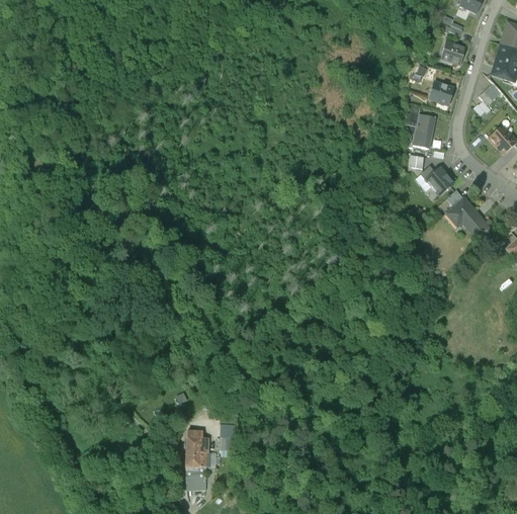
[(461,0),(459,6),(475,13),(481,0),(461,0)]
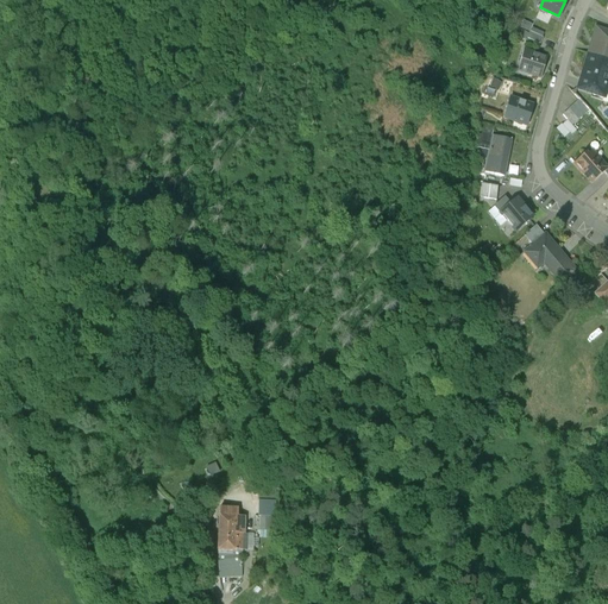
[(607,29),(595,25),(593,36),(594,37),(589,51),(607,57),(607,29)]
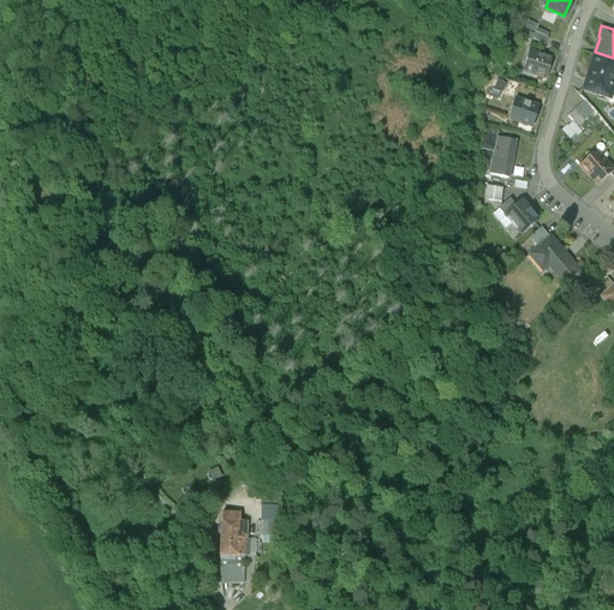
[(547,37),(535,31),(532,37),(544,43),(547,37)]
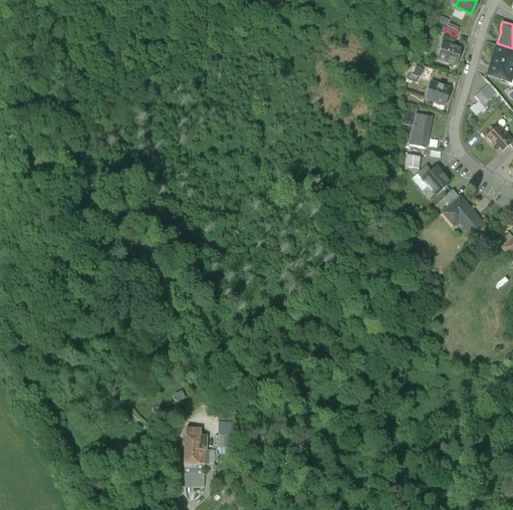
[(461,47),(442,41),(436,59),(445,61),(445,60),(455,63),(455,64),(461,47)]
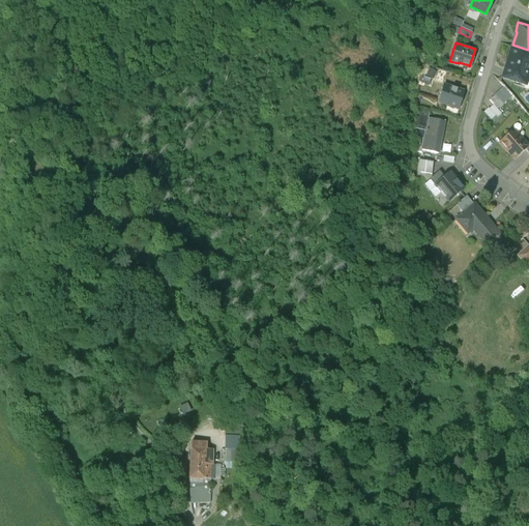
[(528,50),(512,45),(506,64),(505,64),(502,75),(526,82),(528,75),(528,71),(524,69),(528,54),(528,50)]
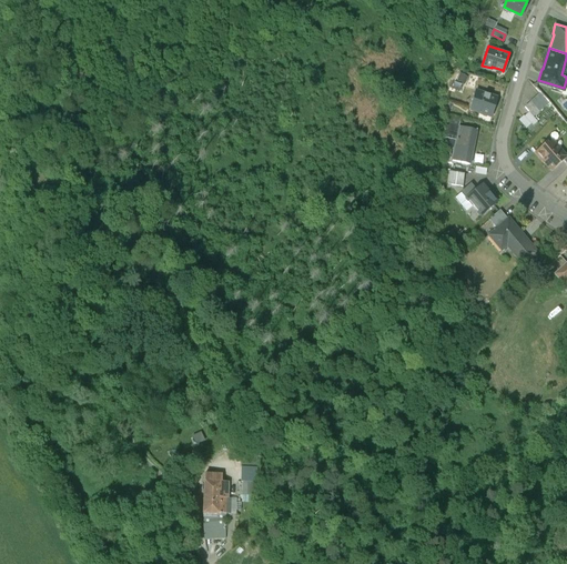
[(496,97),(475,91),(469,110),(478,113),(479,111),(490,114),(490,116),(490,117),(496,97)]
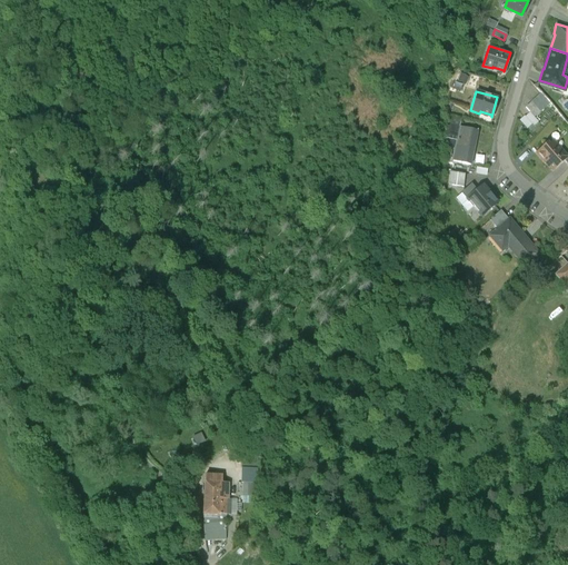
[(549,101),(540,91),(536,96),(545,106),(549,101)]
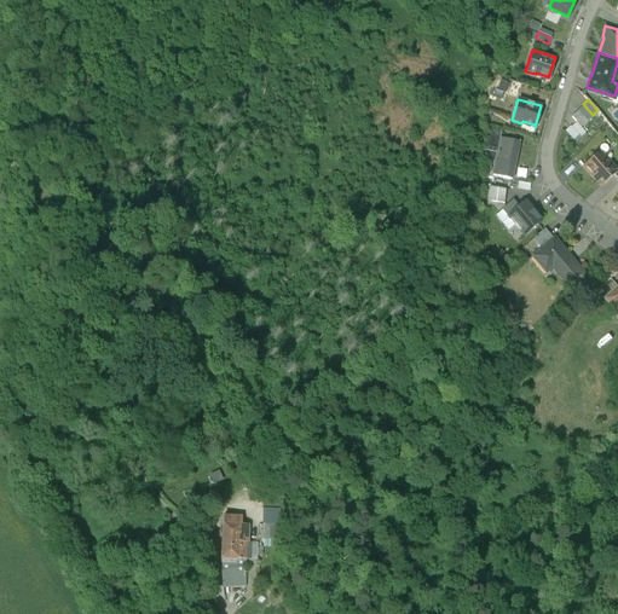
[(593,115),(583,104),(578,109),(588,119),(593,115)]
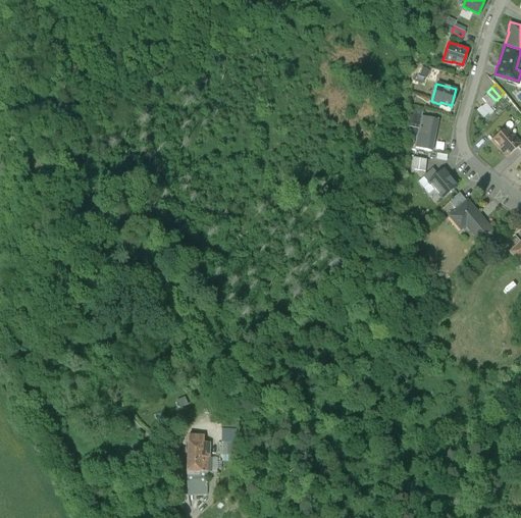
[(496,100),(487,92),(483,96),(490,105),(496,100)]
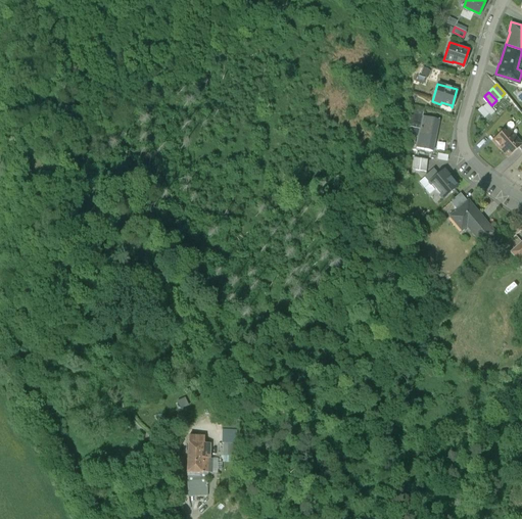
[(494,109),(487,101),(482,105),(489,113),(494,109)]
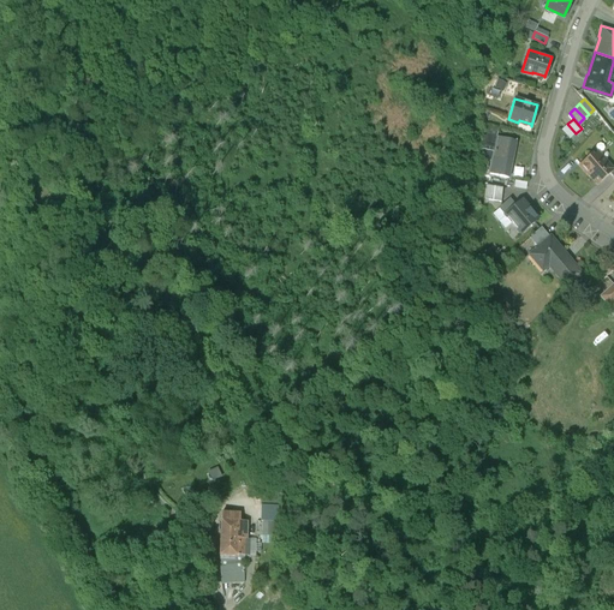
[(516,141),(505,138),(504,144),(502,151),(500,159),(500,162),(510,166),(516,141)]
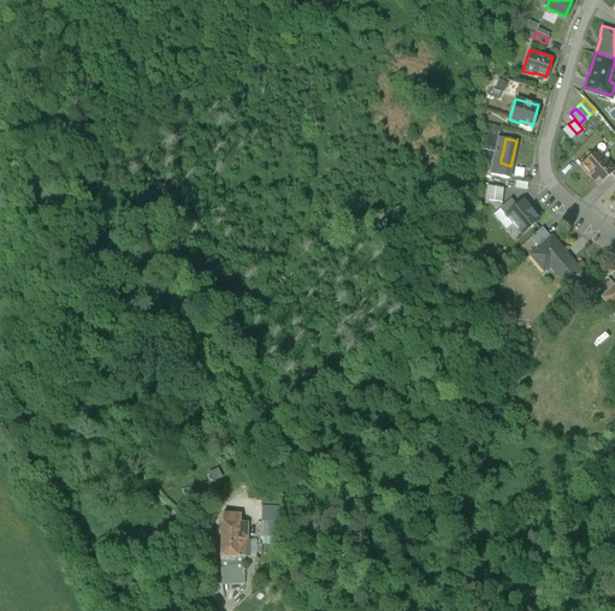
[(593,154),(592,153),(581,162),(590,173),(591,172),(599,182),(611,171),(614,168),(614,166),(604,155),(603,155),(598,149),(593,154)]
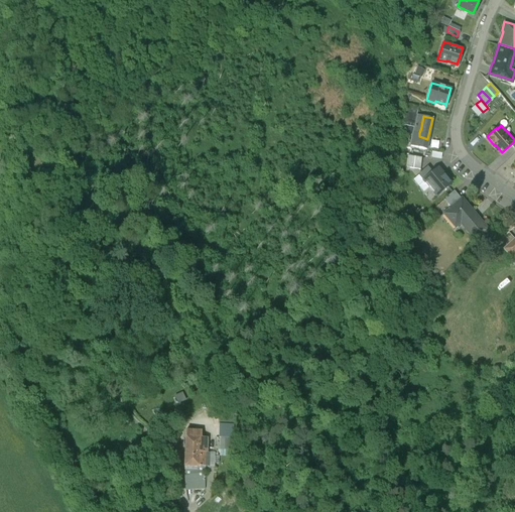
[(419,133),(413,132),(410,145),(425,149),(427,139),(419,136),(419,133)]
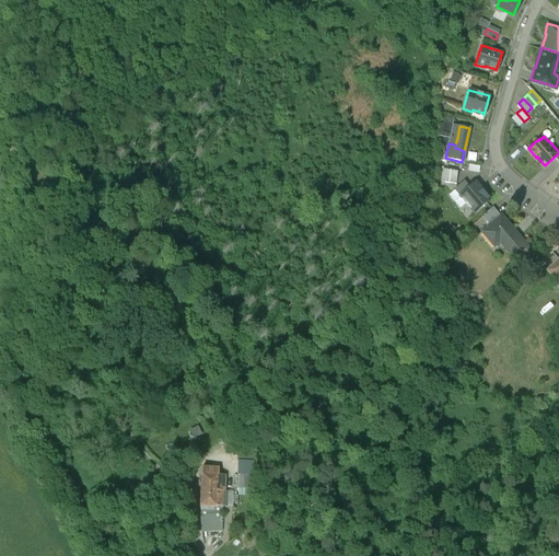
[(443,168),(441,181),(456,183),(457,170),(443,168)]
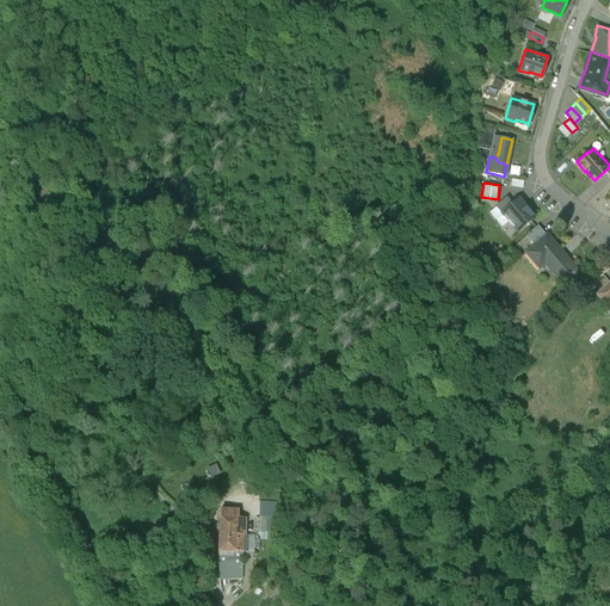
[(506,198),(497,206),(501,212),(511,204),(506,198)]
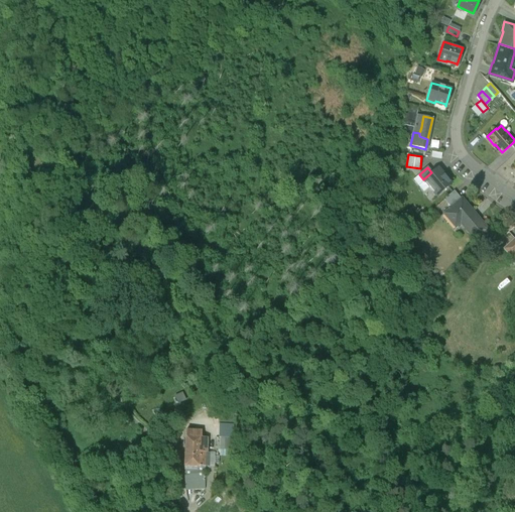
[(431,172),(423,179),(429,186),(430,185),(437,194),(436,195),(436,196),(451,183),(437,167),(431,172)]
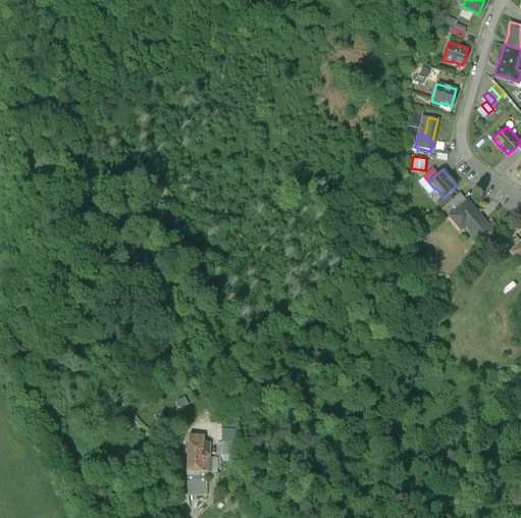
[(459,192),(449,201),(456,209),(466,200),(459,192)]
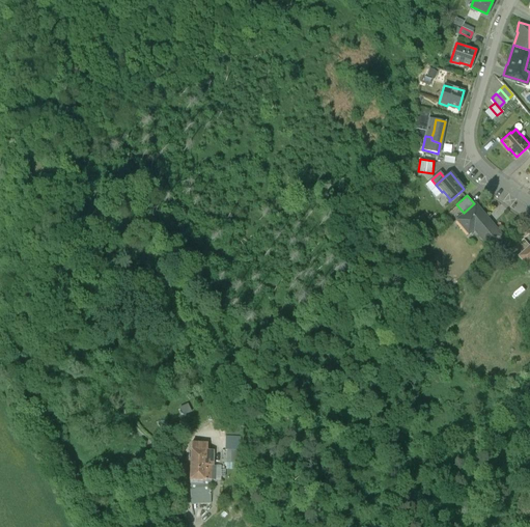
[(464,213),(458,217),(471,230),(476,226),(480,231),(478,233),(491,247),(504,234),(475,202),(464,213)]
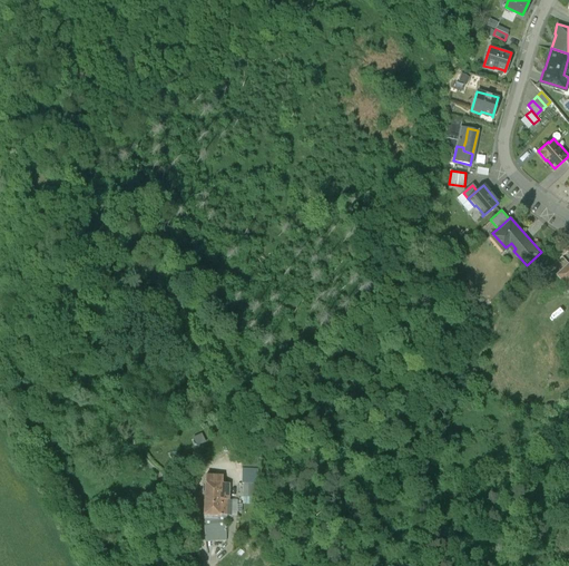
[(568,247),(566,244),(556,252),(560,257),(568,250),(568,247)]
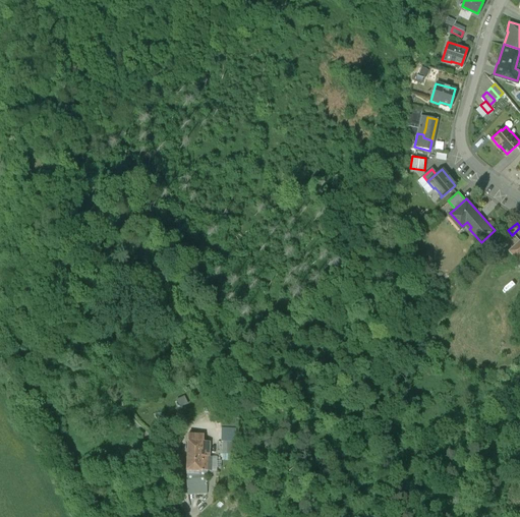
[(519,239),(510,249),(519,259),(519,239)]
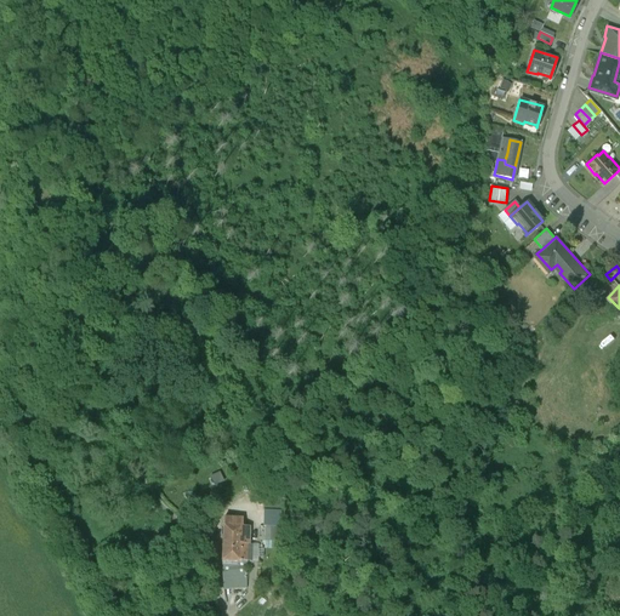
[(242,523),(225,522),(223,558),(237,558),(240,558),(240,557),(242,540),(242,523)]
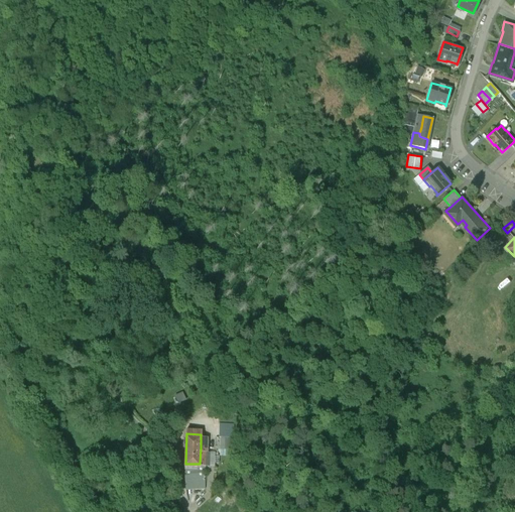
[(197,474),(195,476),(186,476),(186,486),(205,485),(206,476),(206,463),(200,463),(200,464),(197,464),(197,474)]
